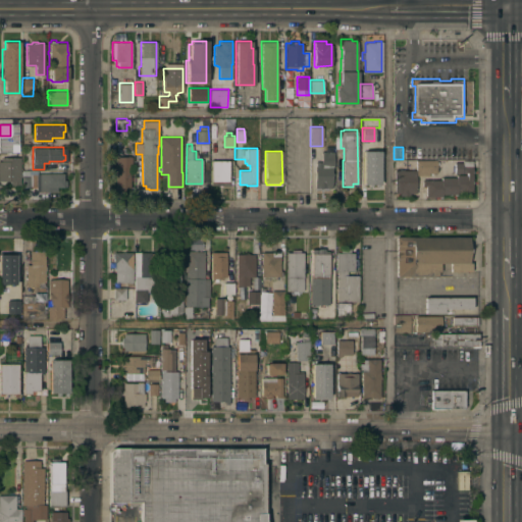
[(331,188),(328,188),(328,189),(316,189),(316,188),(314,188),(314,166),(315,166),(315,161),(316,161),(316,158),(321,158),(321,151),(331,151),(331,160),(334,160),(334,166),(331,166),(331,188)]
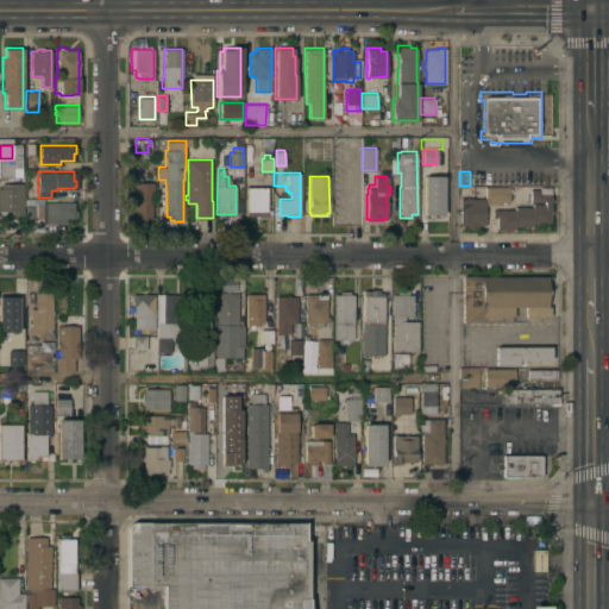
[(422,176),(443,176),(443,218),(438,218),(438,215),(434,215),(434,218),(429,218),(429,215),(422,215),(422,176)]
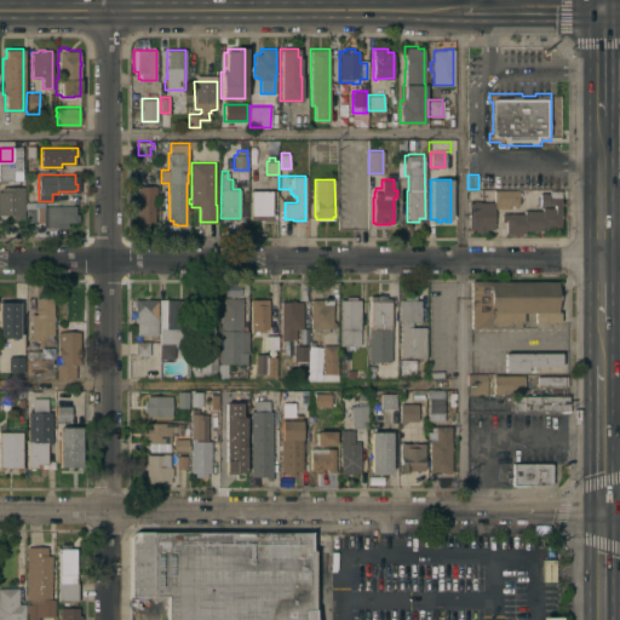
[(137,185),(156,185),(156,197),(154,197),(154,227),(137,227),(137,185)]
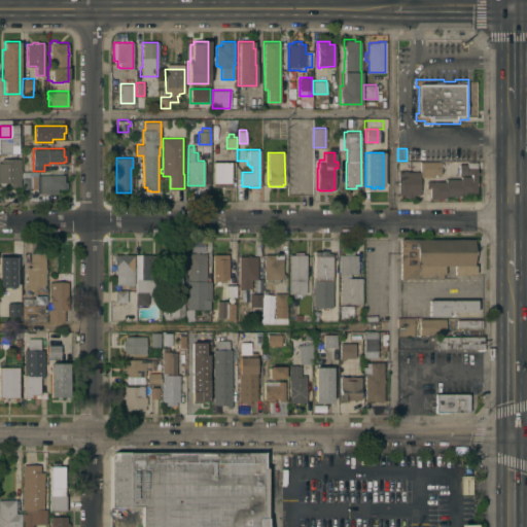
[(20,184),(18,184),(18,186),(11,186),(11,185),(1,185),(1,182),(0,182),(0,163),(1,163),(1,159),(20,159),(20,184)]
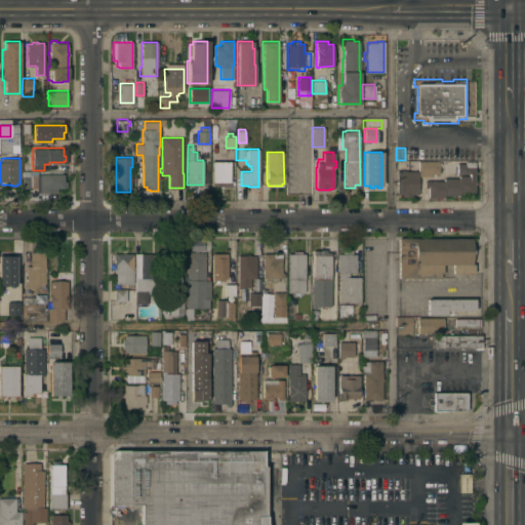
[(212,161),(230,161),(230,187),(224,187),(224,186),(212,186),(212,161)]
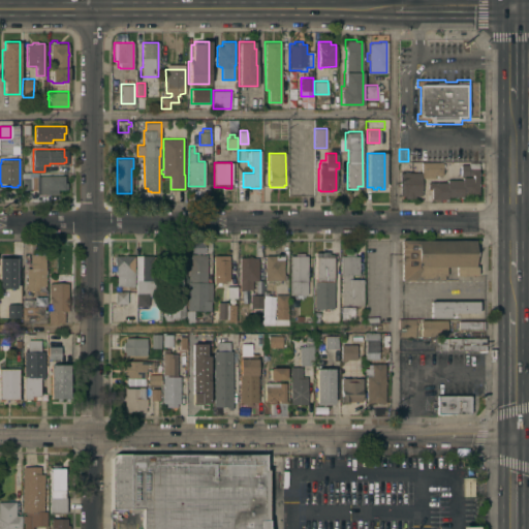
[(442,163),(444,163),(444,166),(442,166),(442,175),(434,175),(434,178),(422,178),(422,163),(442,163)]
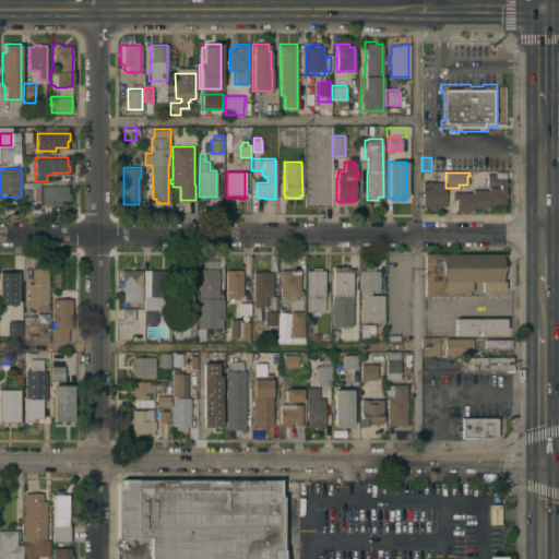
[(472,192),(472,189),(488,189),(488,187),(499,187),(499,185),(486,185),(486,174),(495,174),(495,173),(506,173),(506,204),(489,204),(489,207),(473,207),(473,210),(455,210),(455,199),(451,199),(451,192),(472,192)]
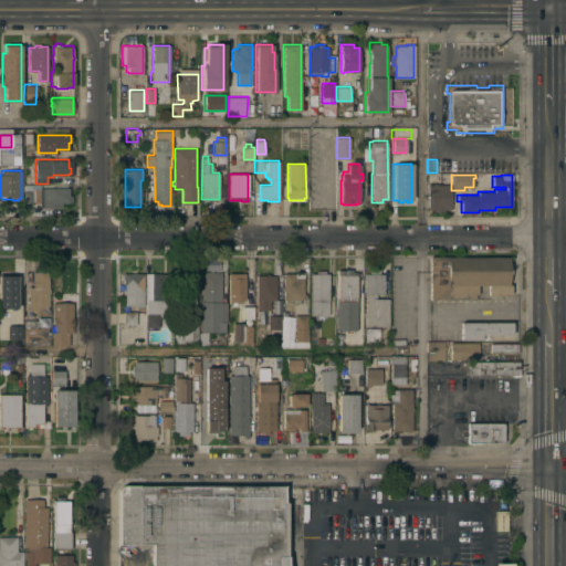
[(427,184),(433,184),(433,182),(438,182),(438,184),(450,184),(450,209),(443,209),(443,211),(432,211),(432,209),(427,209),(427,184)]
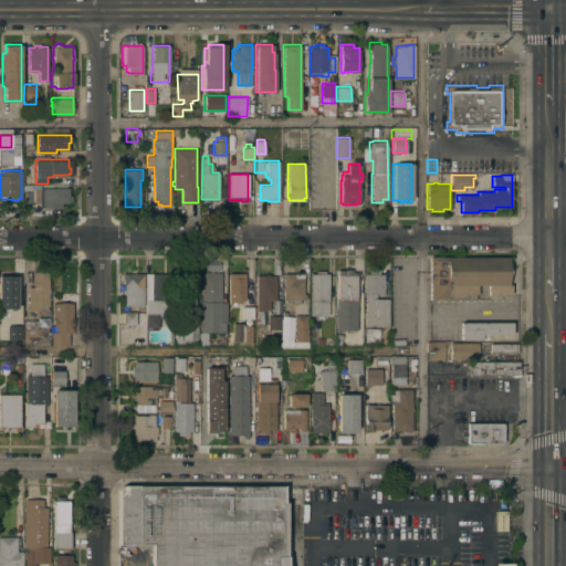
[(69,187),(67,195),(71,195),(71,201),(69,201),(69,202),(59,202),(59,207),(39,207),(39,201),(38,201),(38,205),(34,205),(34,202),(32,202),(23,202),(23,190),(31,190),(31,188),(39,188),(39,187),(69,187)]
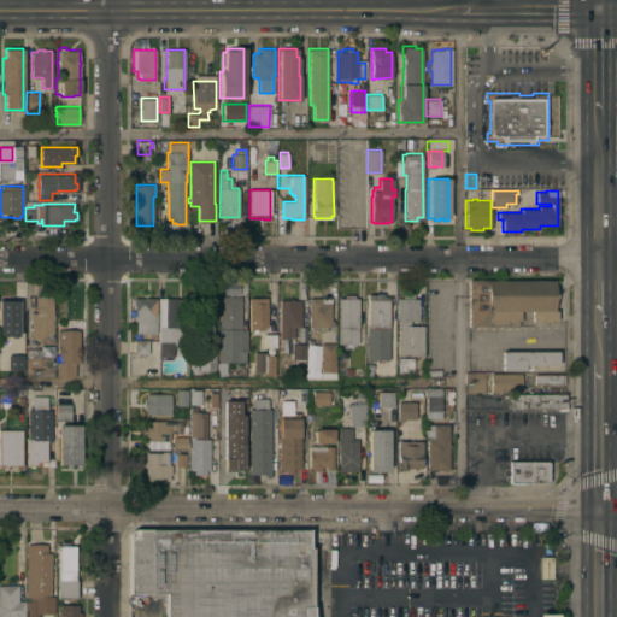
[(554,309),(557,309),(557,319),(533,321),(533,310),(521,310),(521,321),(517,321),(517,325),(469,325),(469,280),(553,278),(553,281),(554,309)]
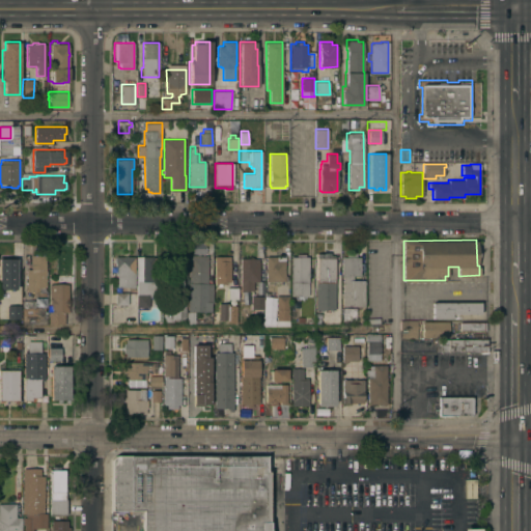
[(335,309),(315,309),(315,279),(316,279),(316,253),(323,253),(323,252),(330,252),(330,254),(331,254),(333,254),(335,255),(335,309)]
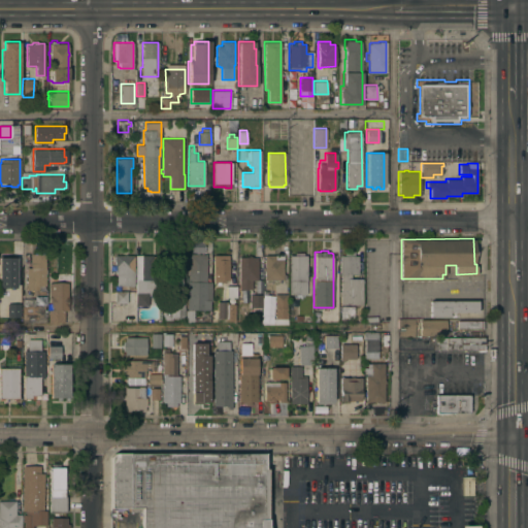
[(343,255),(343,251),(354,251),(354,255),(358,255),(358,273),(351,273),(351,277),(363,277),(363,303),(340,303),(340,273),(339,273),(339,255),(343,255)]
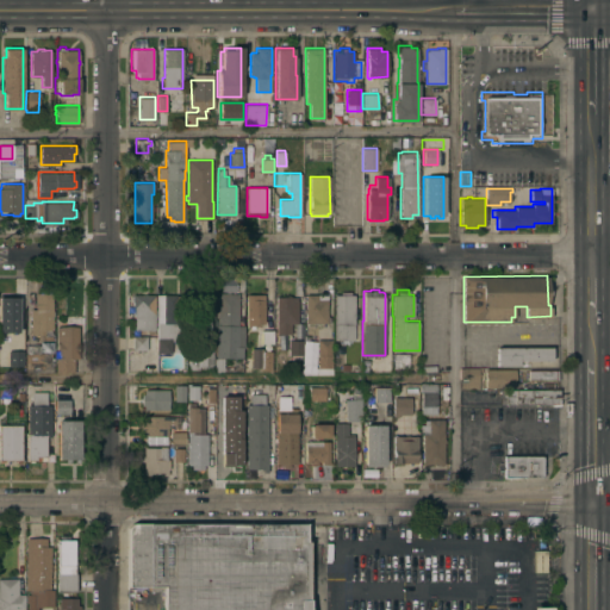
[(217,324),(217,292),(225,292),(225,291),(230,291),(230,293),(238,293),(238,325),(244,325),(244,347),(243,347),(242,358),(223,358),(223,371),(216,371),(216,324),(217,324)]
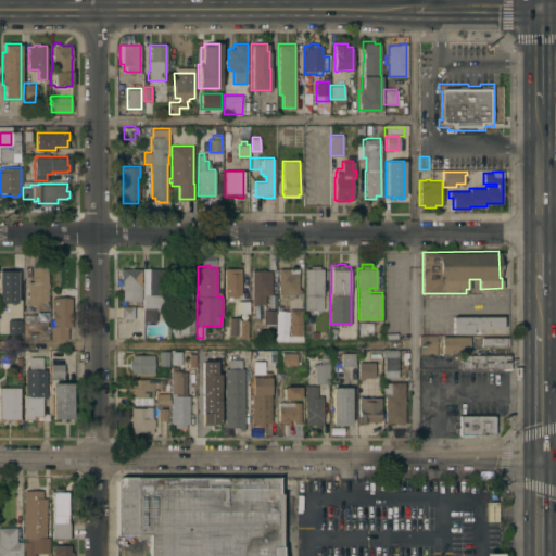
[(310,267),(310,265),(319,265),(319,267),(323,267),(323,310),(304,310),(304,267),(310,267)]
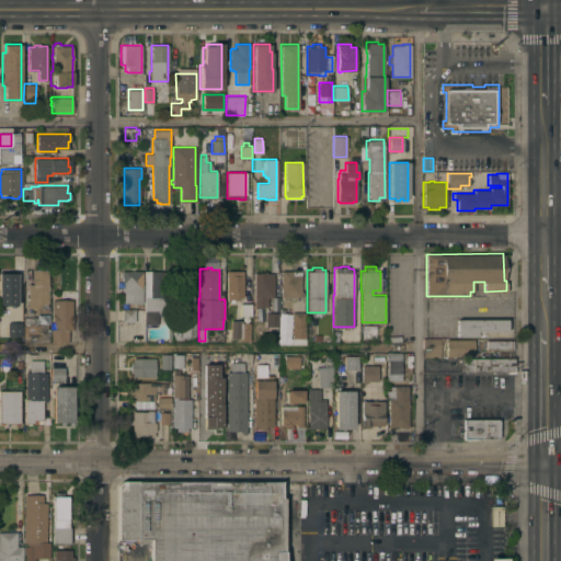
[(33,284),(33,268),(47,268),(47,285),(49,285),(49,290),(47,290),(47,312),(35,312),(35,308),(27,308),(29,284),(33,284)]
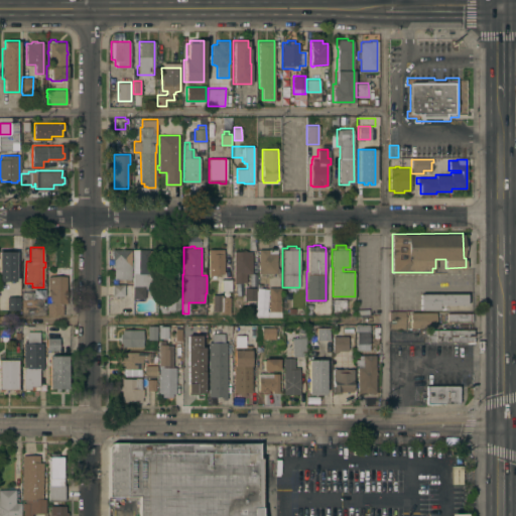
[(176,249),(176,260),(181,260),(181,269),(176,269),(176,276),(168,276),(168,269),(160,269),(160,248),(176,249)]
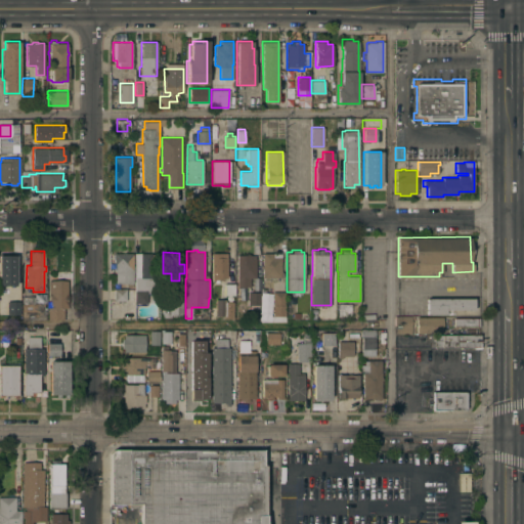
[(226,252),(226,277),(223,277),(223,279),(212,279),(212,252),(226,252)]
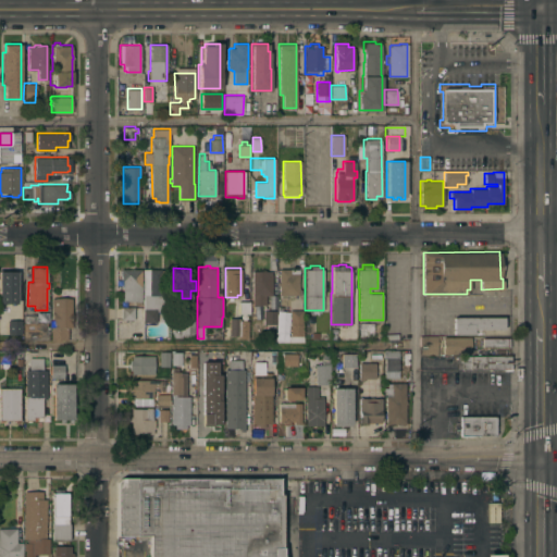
[(298,268),(298,294),(279,294),(279,268),(298,268)]
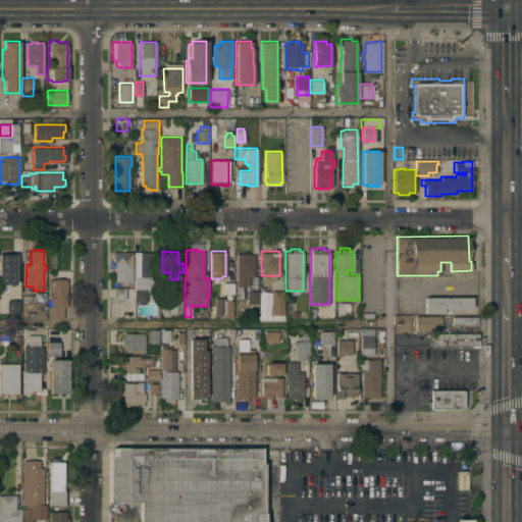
[(133,252),(132,281),(114,281),(115,262),(113,262),(113,252),(133,252)]
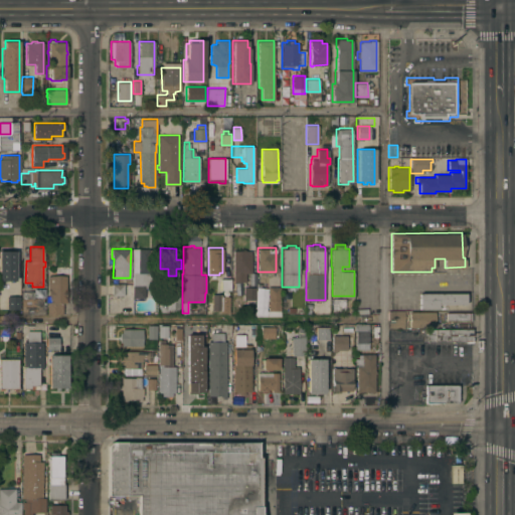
[(149,248),(151,248),(151,250),(156,250),(155,261),(150,261),(149,288),(144,287),(144,297),(133,297),(133,272),(133,248),(149,248)]
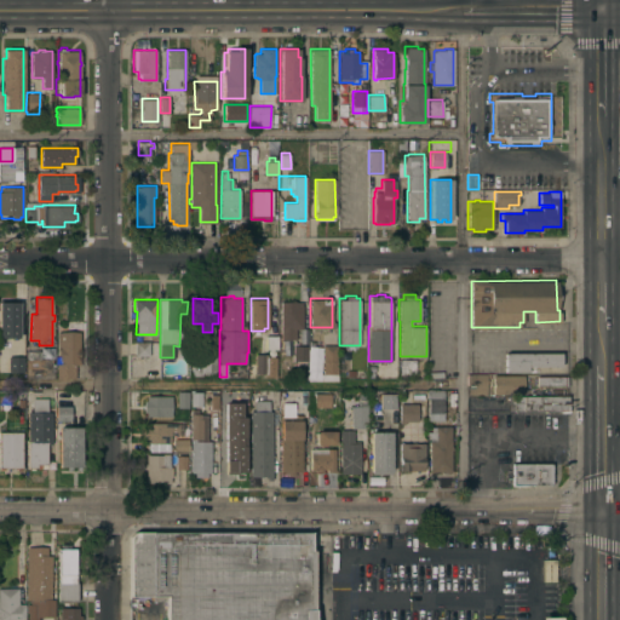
[(288,300),(290,299),(294,299),(296,302),(302,300),(303,328),(296,328),(296,339),(281,339),(281,300),(288,300)]
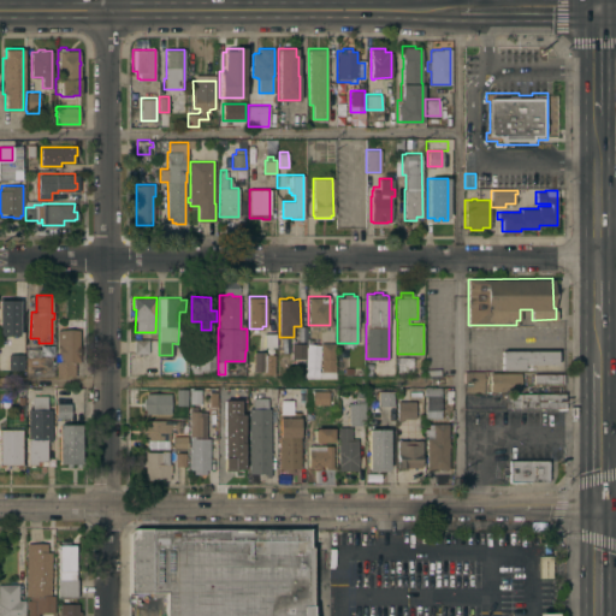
[(18,337),(0,337),(0,298),(18,298),(18,301),(18,337)]
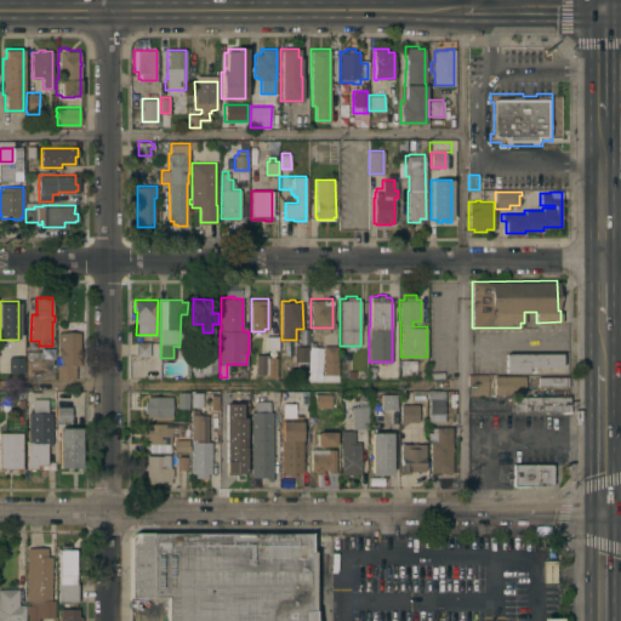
[(56,363),(60,363),(60,355),(58,355),(58,332),(79,332),(79,364),(75,364),(75,379),(56,379),(56,363)]
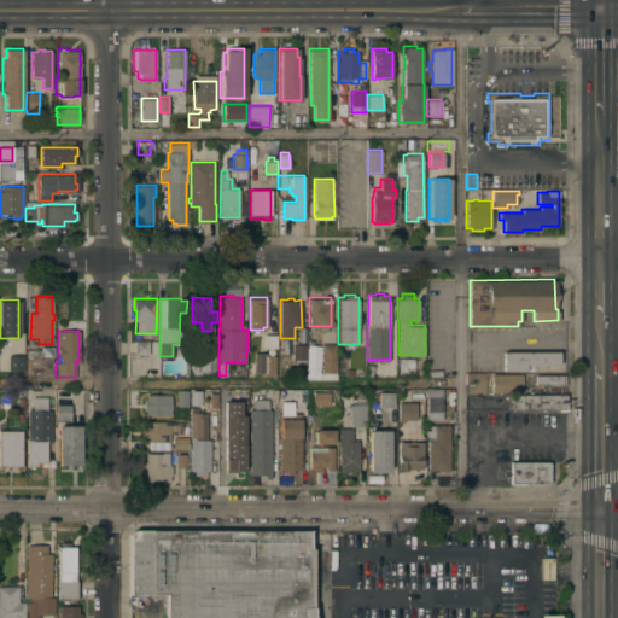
[(277,333),(277,348),(264,348),(264,333),(277,333)]
